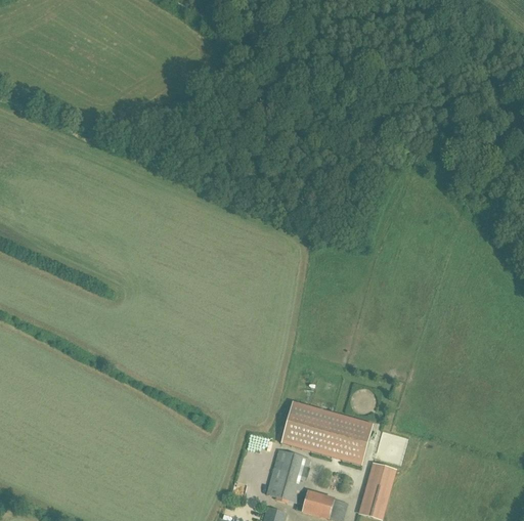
[(280,442),(361,464),(373,423),(292,401),(280,442)]
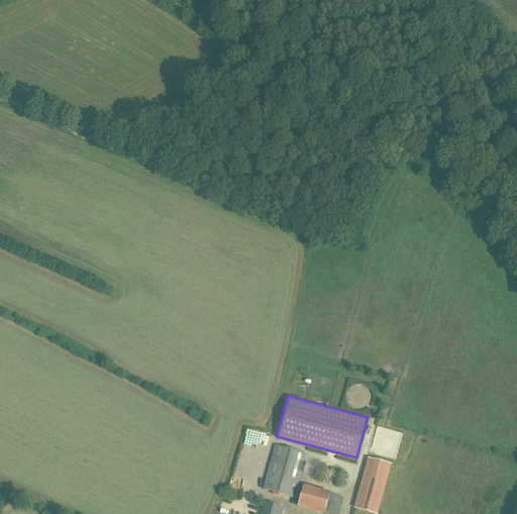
[(306,451),(275,443),(264,487),(294,495),(306,451)]
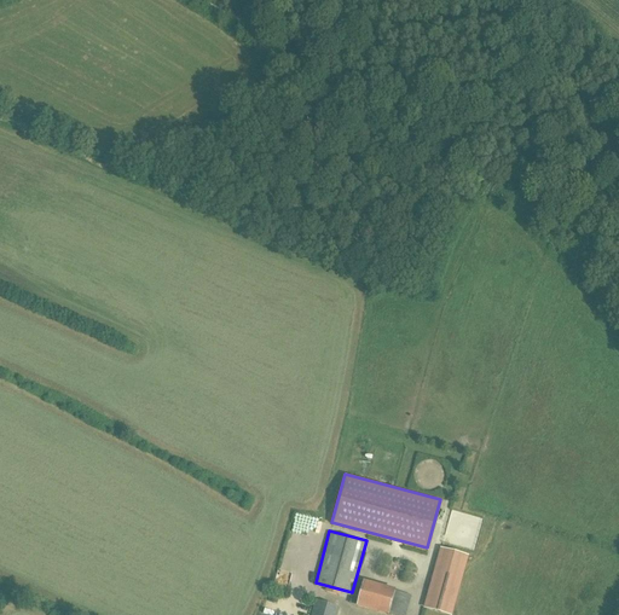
[(440,544),(424,603),(452,610),(468,552),(440,544)]
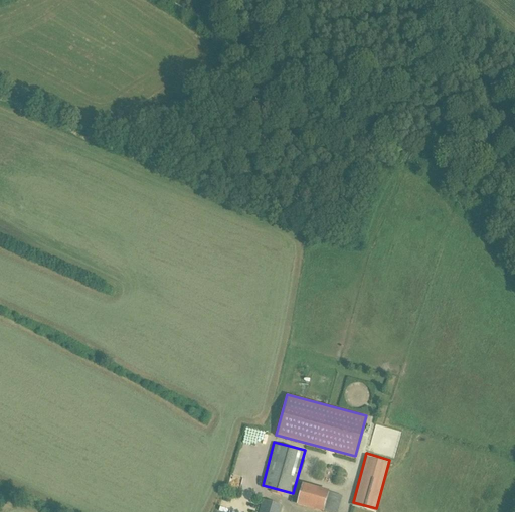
[(337,511),(342,494),(329,490),(302,482),(297,502),(323,510),(332,511),(337,511)]
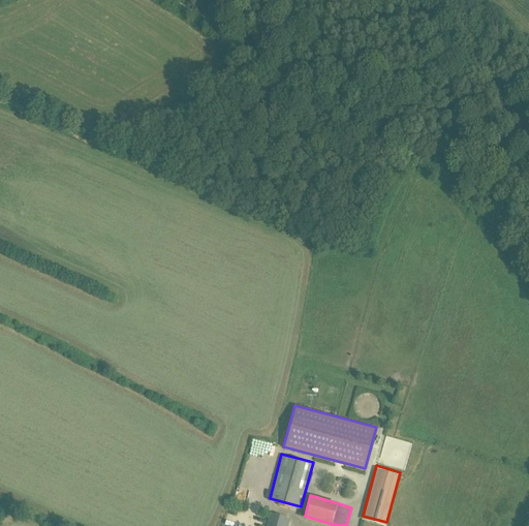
[(286,525),(289,517),(270,512),(265,525),(286,525)]
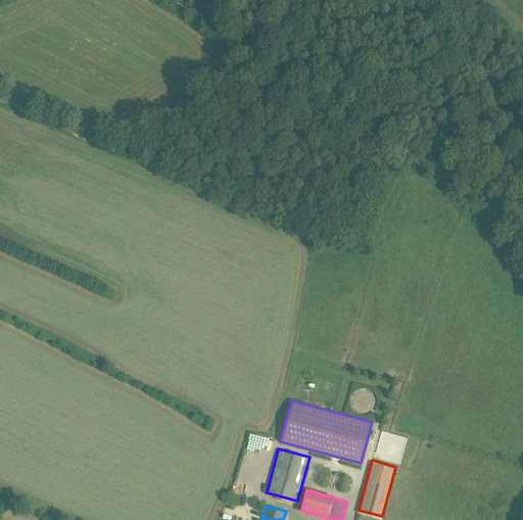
All buildings are outlined.
